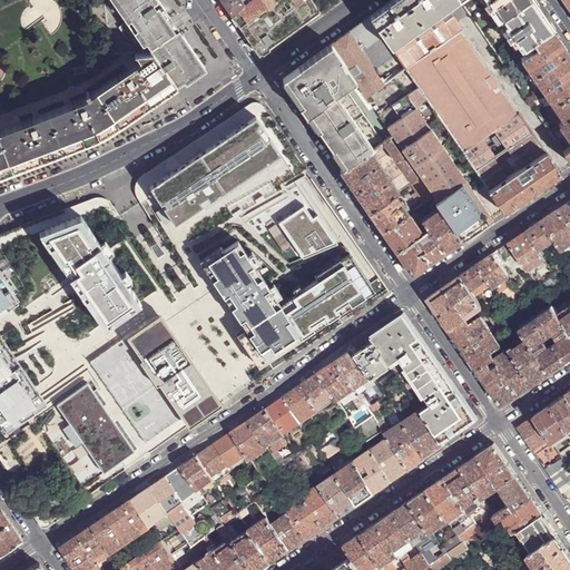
[(117,0),(154,50),(155,52),(178,86),(203,69),(187,47),(157,5),(154,0),(117,0)]
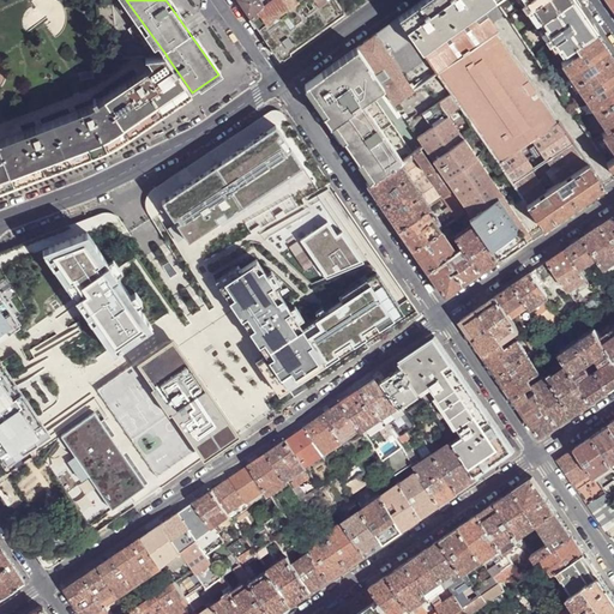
[(315,34),(344,12),(338,0),(239,0),(280,58),(315,34)]
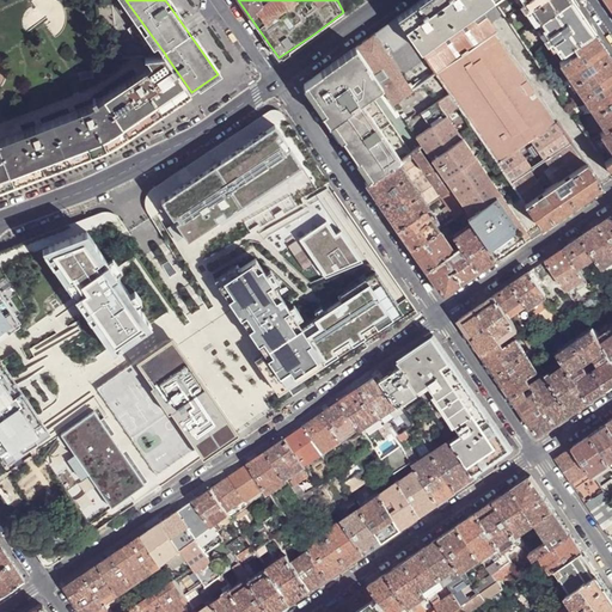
[(421,0),(397,17),(411,37),(420,49),(435,72),(436,73),(497,31),(481,7),(489,0),(421,0)]
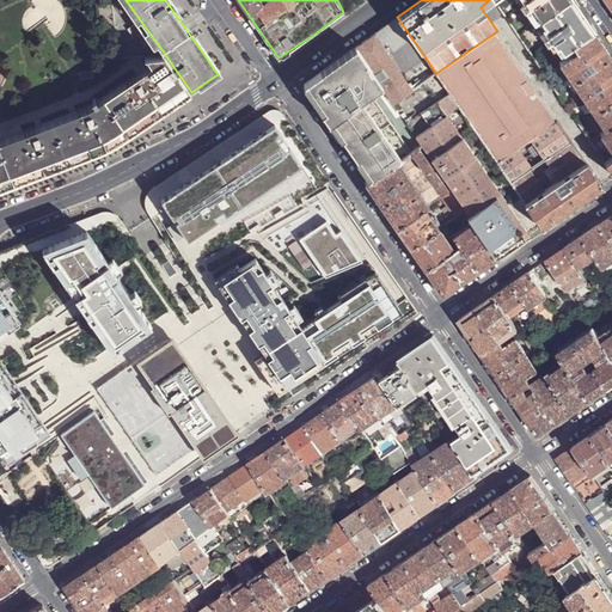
[(524,0),(526,2),(528,6),(538,20),(565,0),(524,0)]
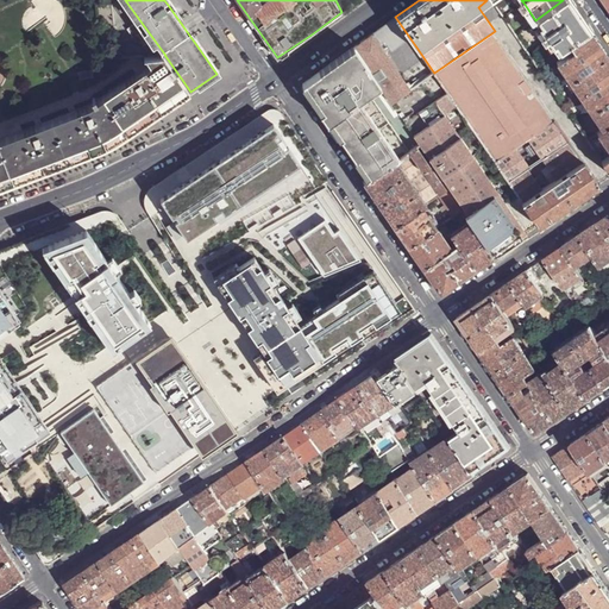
[(578,11),(570,0),(563,0),(535,20),(545,35),(548,38),(558,52),(570,45),(591,30),(578,11)]
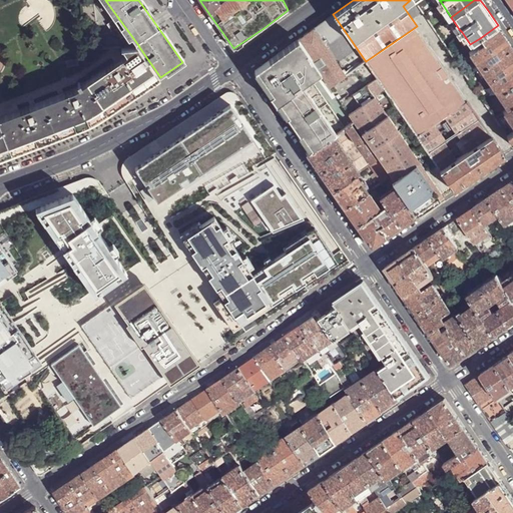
[(328,18),(324,21),(332,33),(325,38),(328,41),(329,40),(337,37),(340,35),(345,31),(333,14),(328,18)]
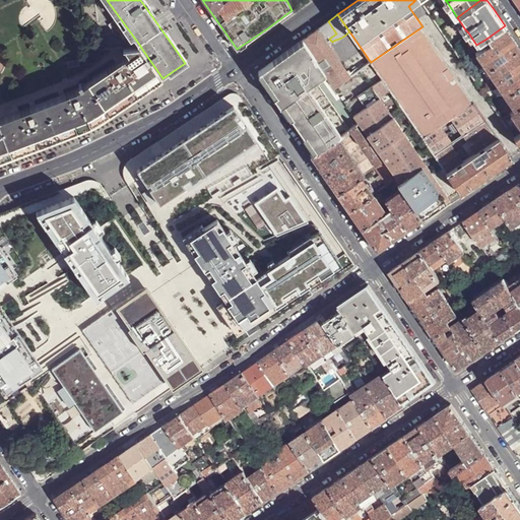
[(318,28),(303,40),(335,86),(350,75),(329,44),(332,42),(329,39),(336,34),(328,21),(318,28)]
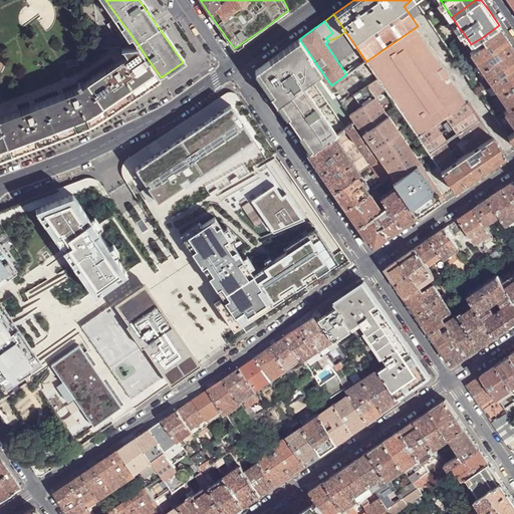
[(513,47),(509,40),(499,25),(481,38),(484,42),(470,51),(490,80),(513,63),(513,47)]
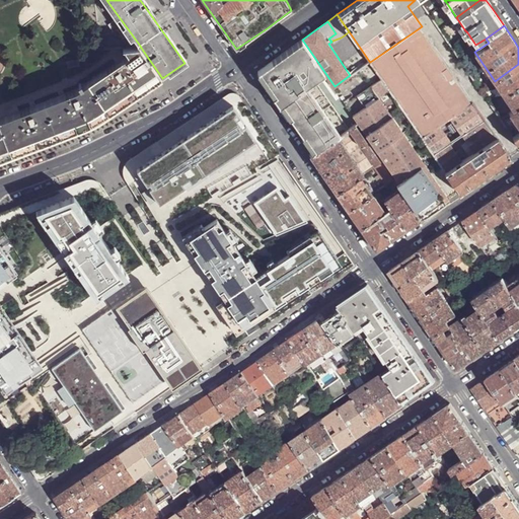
[(422,139),(474,103),(422,26),(370,62),(381,79),(422,139)]
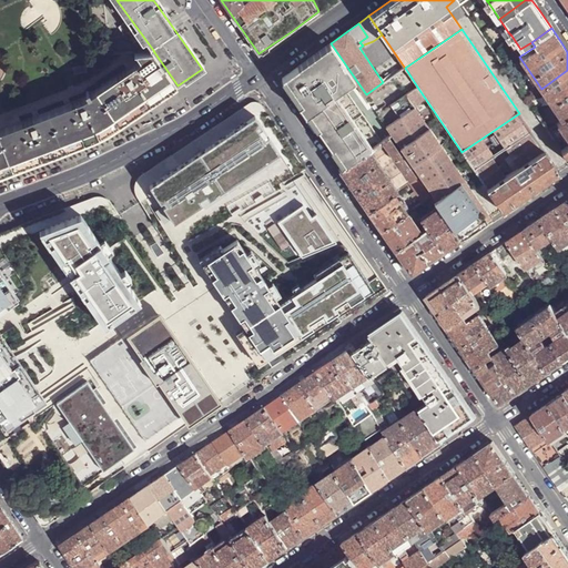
[(344,166),(388,137),(392,134),(393,133),(387,125),(399,117),(392,104),(407,93),(417,87),(405,68),(404,67),(383,82),(366,94),(331,43),(314,54),(293,70),(282,78),(287,87),(301,104),(312,121),(325,140),(337,158),(344,166)]
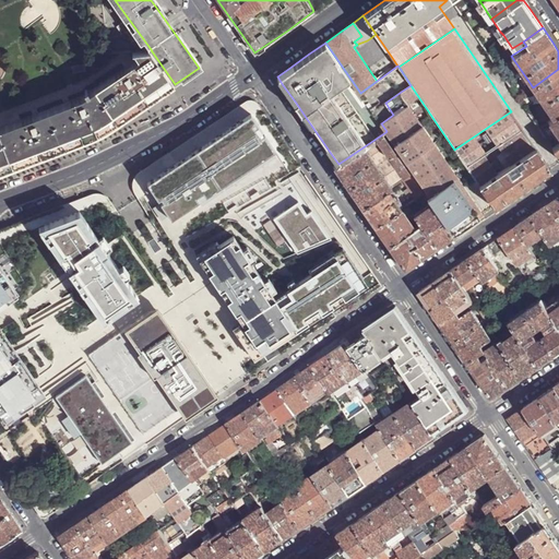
[(152,51),(151,49),(133,51),(133,54),(134,54),(139,52),(142,58),(139,60),(95,88),(83,97),(0,128),(0,170),(98,133),(175,84),(152,51)]
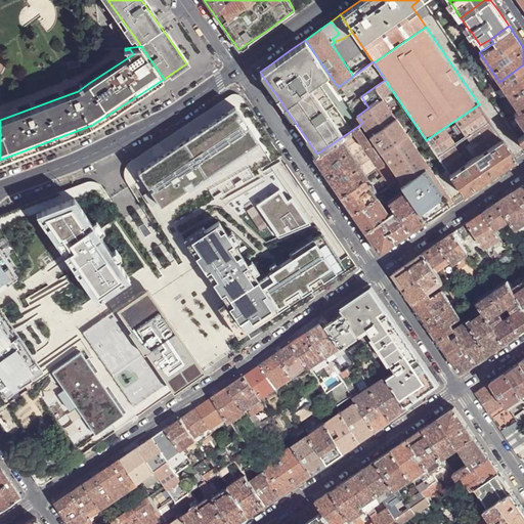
[(519,111),(523,106),(523,64),(499,82),(509,96),(519,111)]
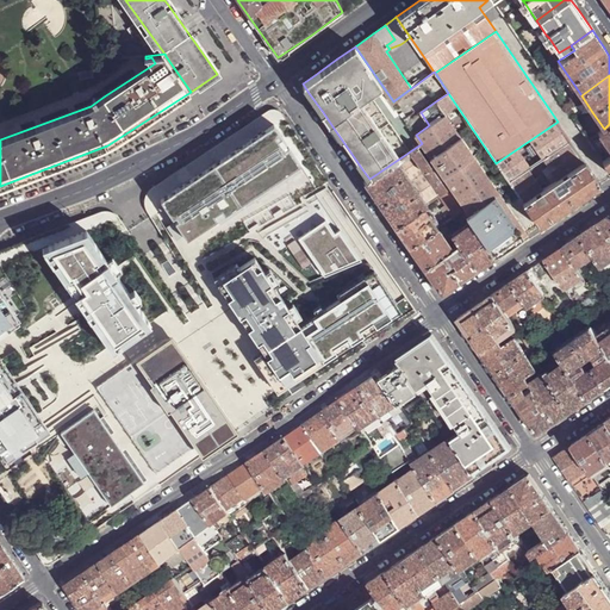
[(508,203),(496,186),(437,100),(421,112),(429,125),(416,135),(422,143),(421,144),(497,256),(516,243),(529,235),(508,203)]
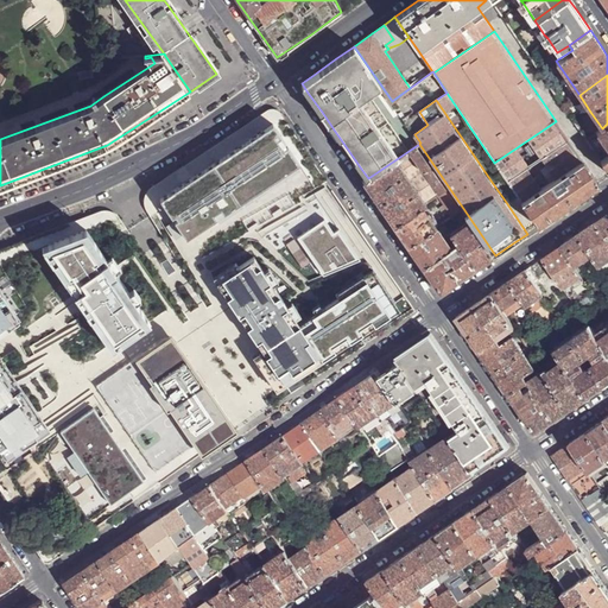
[(144,204),(145,209),(170,248),(309,156),(277,109),(273,108),(270,108),(208,151),(154,185),(149,189),(146,192),(145,196),(144,201),(144,204)]
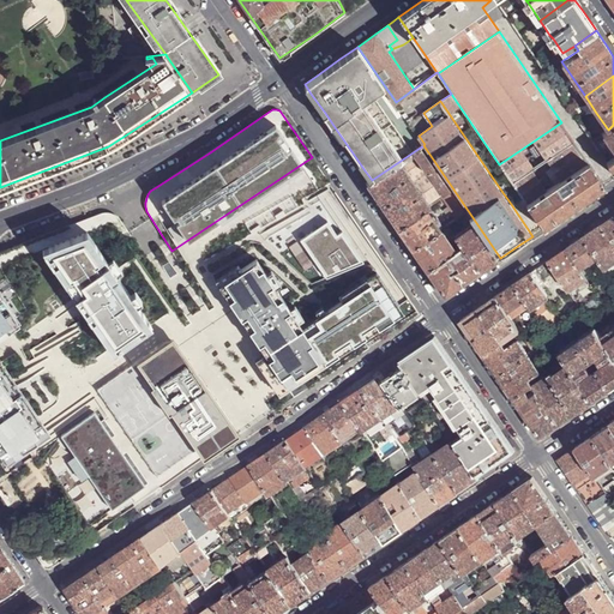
[(561,122),(499,164),(513,184),(575,143),(561,122)]
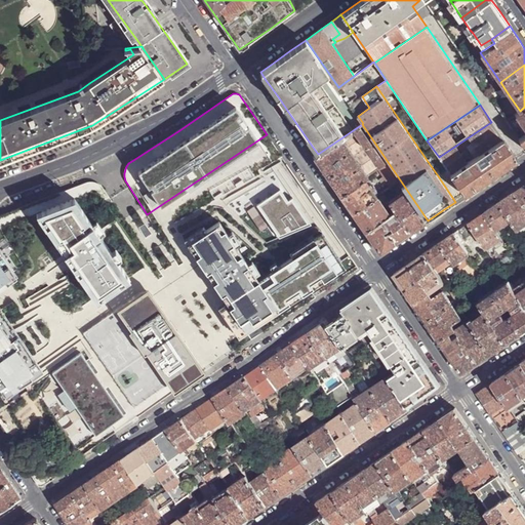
[(524,107),(520,111),(515,114),(524,128),(524,133),(519,137),(524,147),(524,107)]
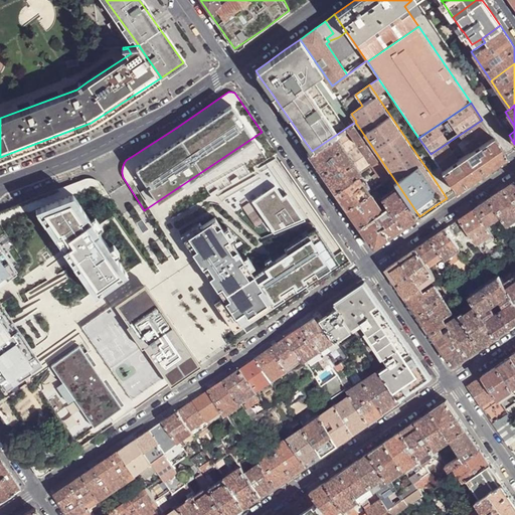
[(431,154),(438,165),(442,171),(493,136),(482,120),(431,154)]
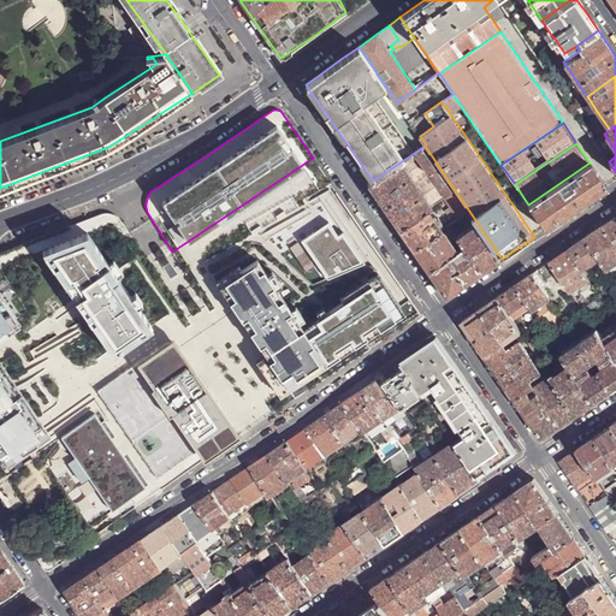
[(421,148),(373,181),(368,184),(374,193),(391,218),(398,227),(427,208),(443,197),(451,191),(421,148)]
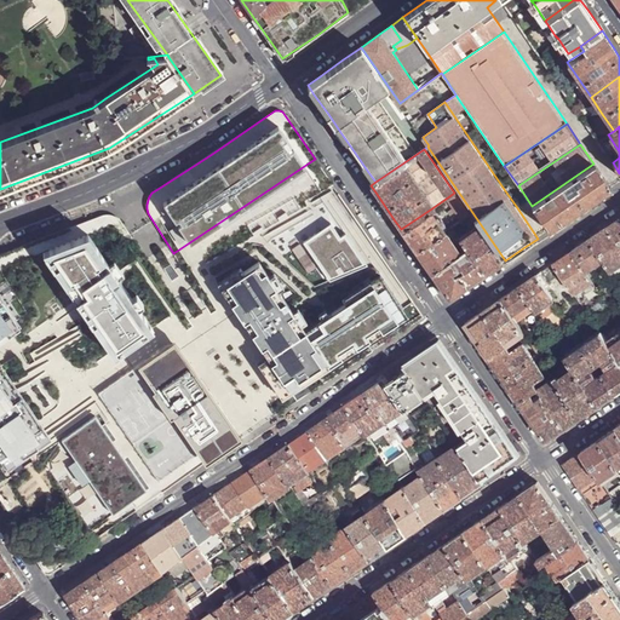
[(610,189),(593,164),(532,206),(549,231),(583,207),(610,189)]
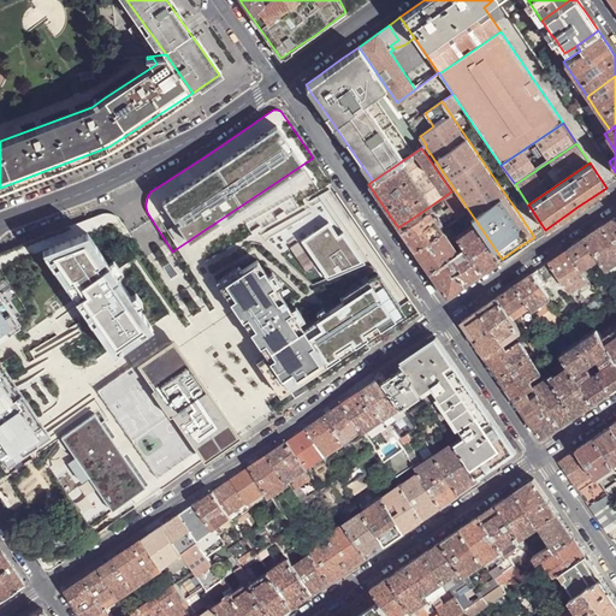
[(510,188),(501,188),(513,205),(523,197),(515,184),(510,188)]
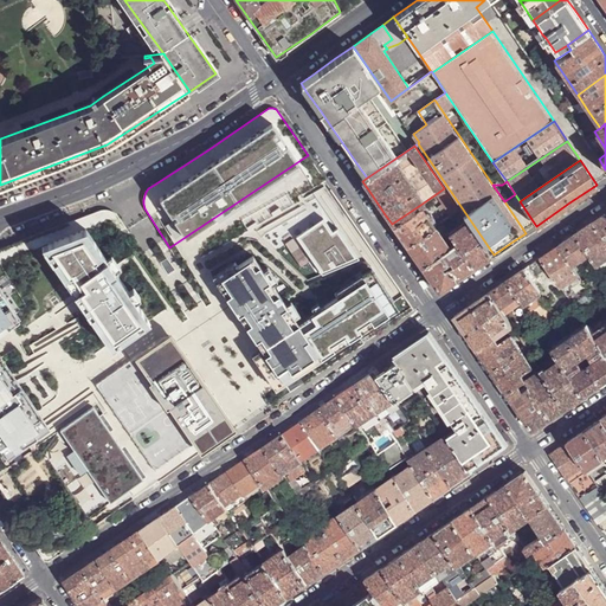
[(444,188),(436,194),(444,207),(447,212),(450,216),(458,210),(444,188)]
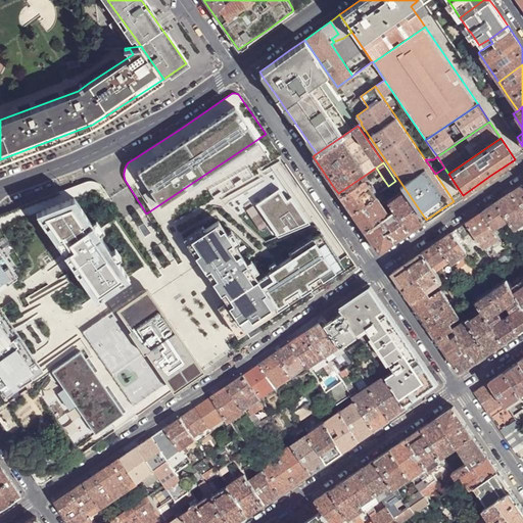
[(371,184),(368,186),(363,177),(338,193),(345,203),(350,211),(375,195),(370,188),(373,186),(371,184)]
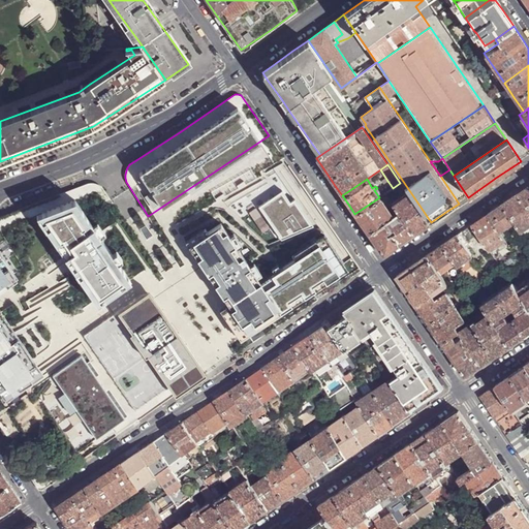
[(94,182),(91,182),(0,216),(0,386),(8,398),(40,376),(10,335),(90,280),(99,294),(128,275),(118,260),(142,245),(101,185),(100,184),(98,183),(96,182),(94,182)]
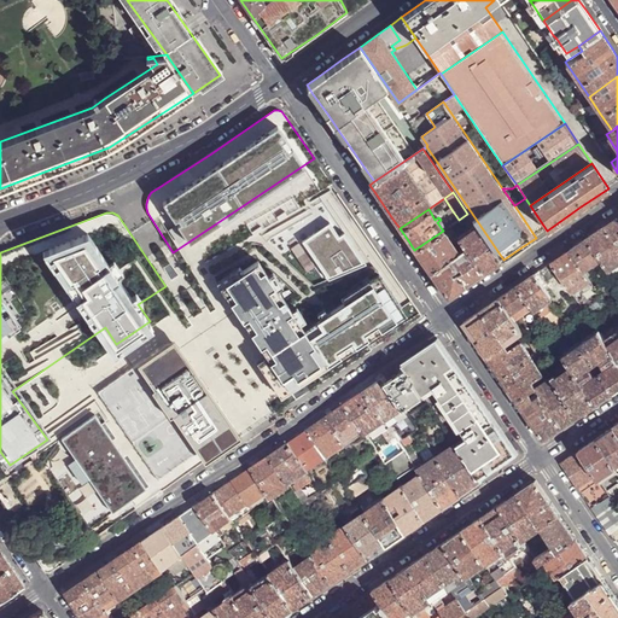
[(617,246),(617,217),(612,222),(605,227),(617,246)]
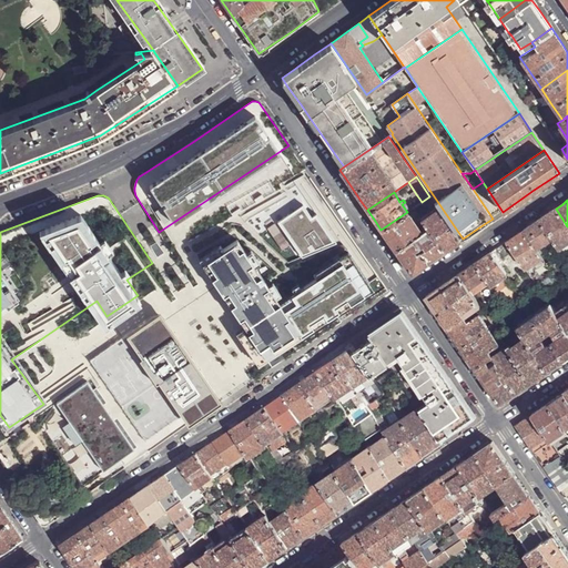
[(303,203),(277,221),(302,255),(336,241),(316,212),(312,215),(303,203)]
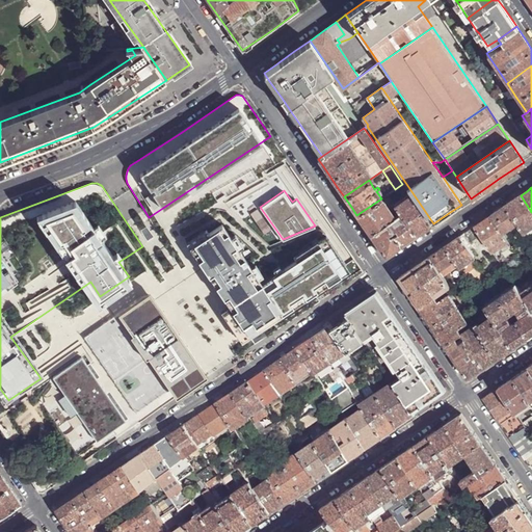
[(431,225),(409,193),(394,204),(397,209),(400,213),(416,236),(425,230),(431,225)]
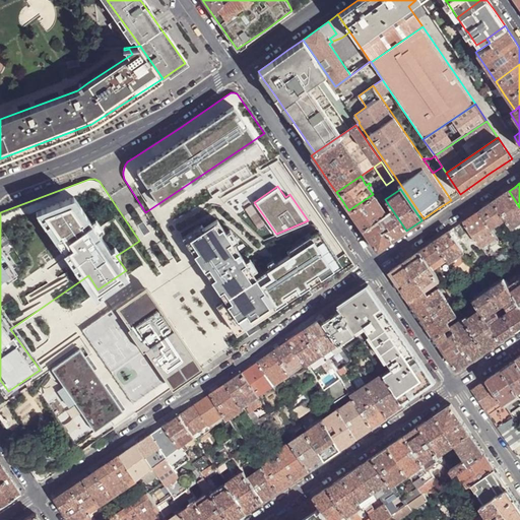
[(378,191),(373,194),(382,208),(388,204),(385,199),(378,191)]
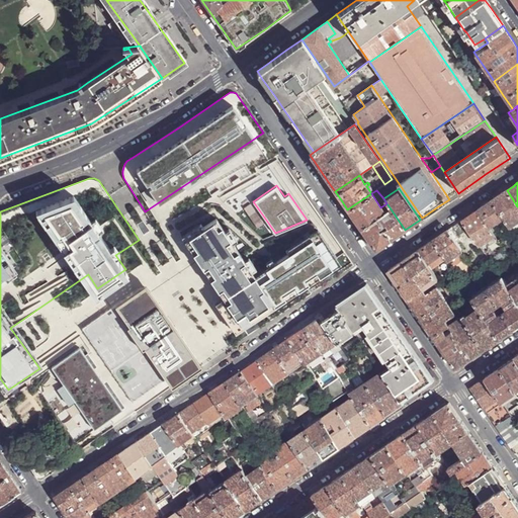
[(517,221),(517,206),(507,190),(499,196),(493,200),(508,222),(511,227),(517,221)]
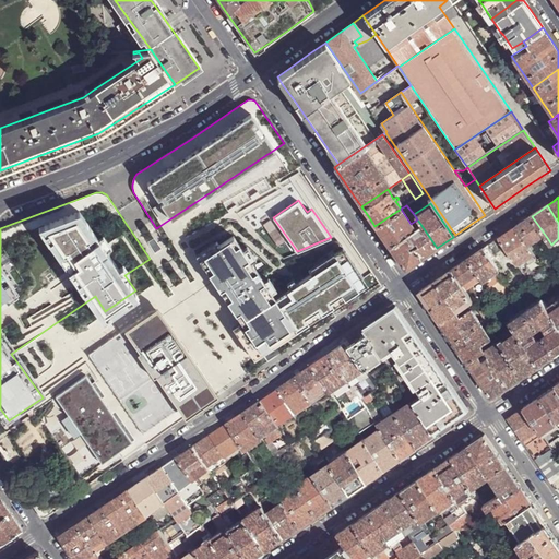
[(401,209),(375,226),(383,238),(389,247),(405,235),(414,228),(411,224),(401,209)]
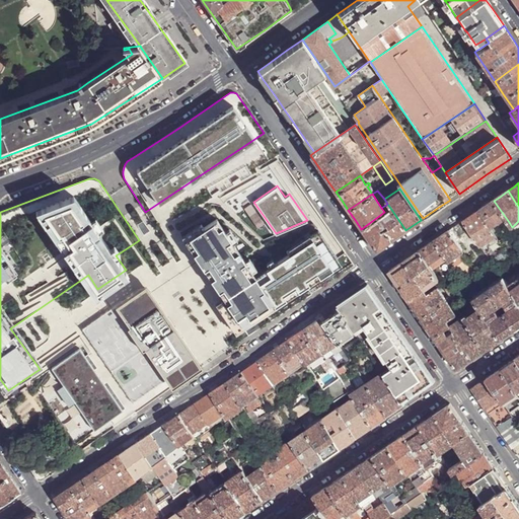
[(478,211),(494,233),(509,222),(494,201),(485,207),(478,211)]
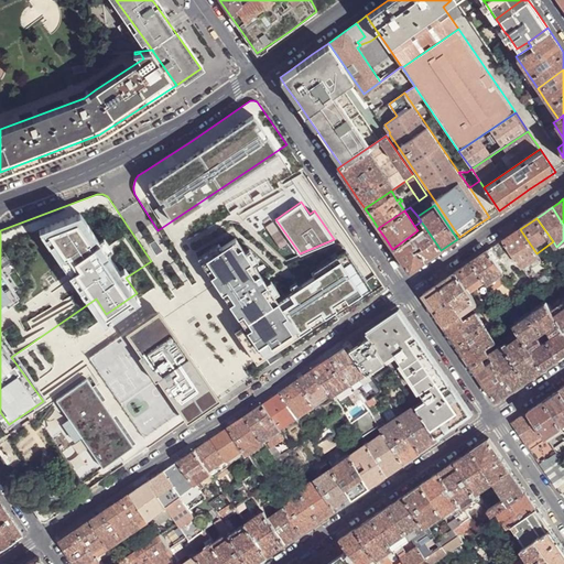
[(434,255),(441,250),(424,226),(418,230),(409,237),(414,246),(418,243),(420,247),(416,248),(425,261),(434,255)]
